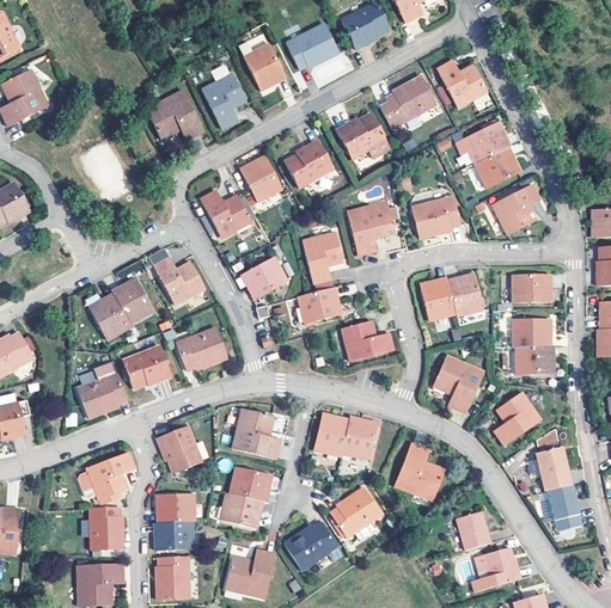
[(348,44),(362,37),(361,34),(370,30),(382,23),(370,0),(364,0),(334,16),(348,44)]
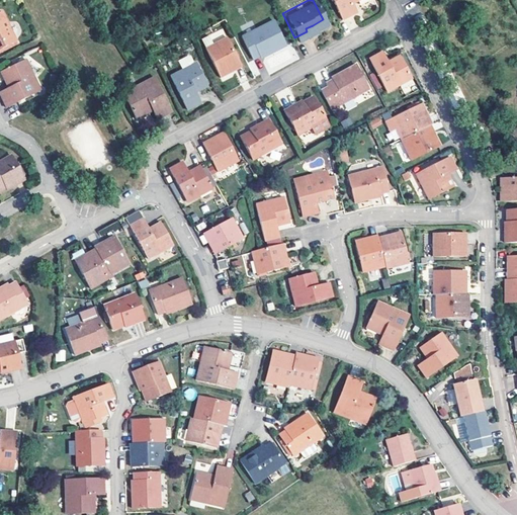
[(329,0),(336,14),(351,6),(348,0),(329,0)]
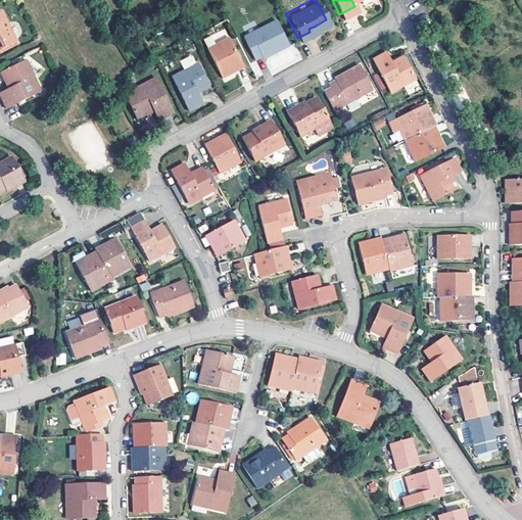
[(0,9),(0,45),(13,39),(0,9)]
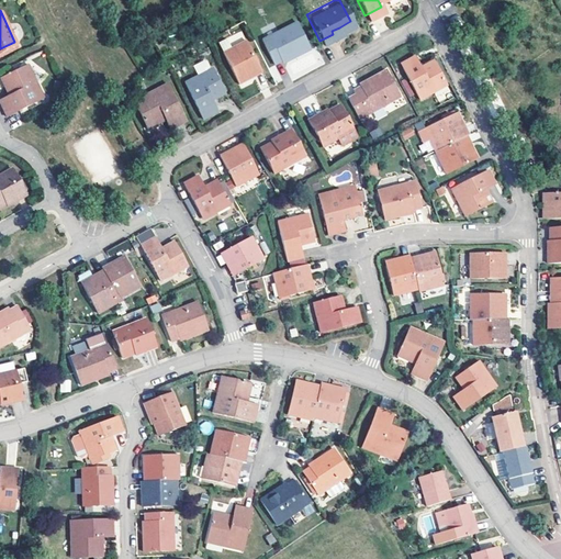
[(289,48),(290,52),(304,45),(290,19),(258,35),(269,58),(276,55),(289,48)]
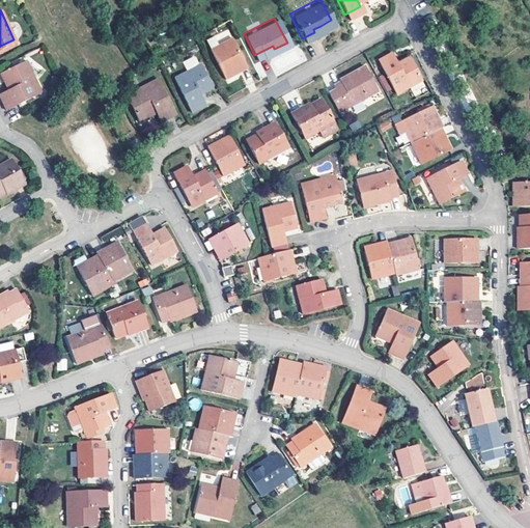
[(205,44),(219,71),(239,59),(225,34),(205,44)]
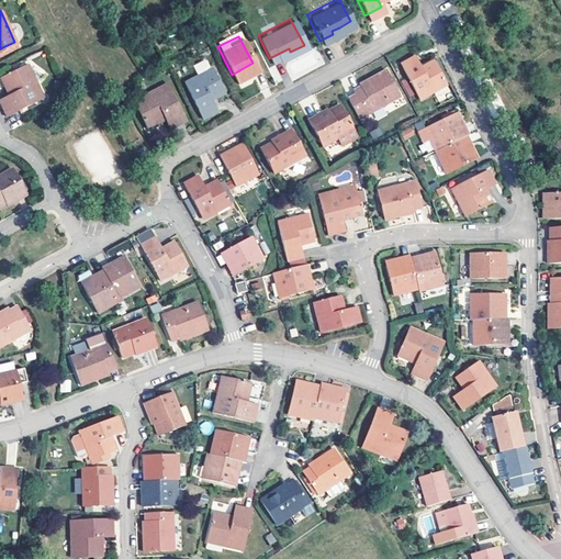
[(289,48),(276,55),(277,58),(290,52),(289,48)]
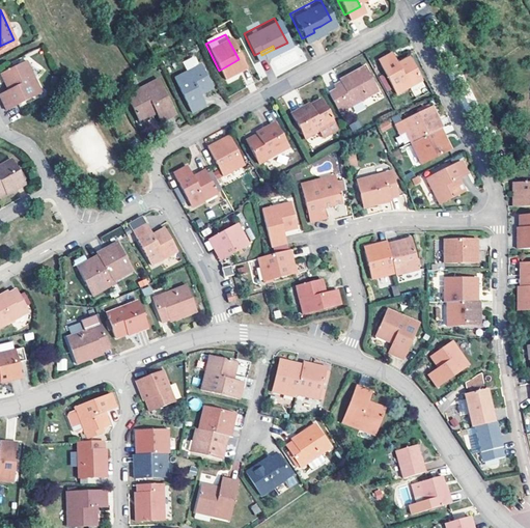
[(417,75),(407,55),(394,61),(393,58),(387,48),(374,55),(392,88),(417,75)]
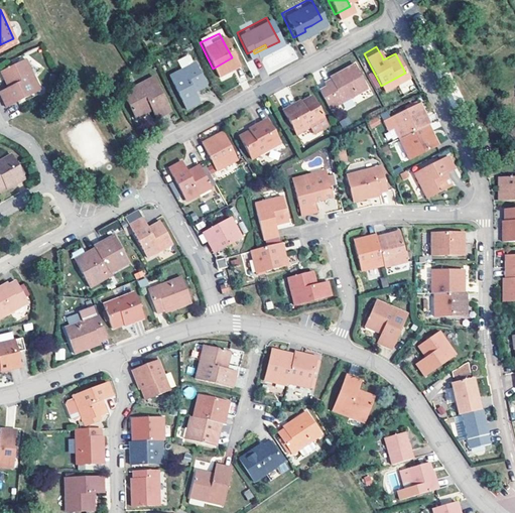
[(383,59),(395,53),(393,50),(382,56),(383,59)]
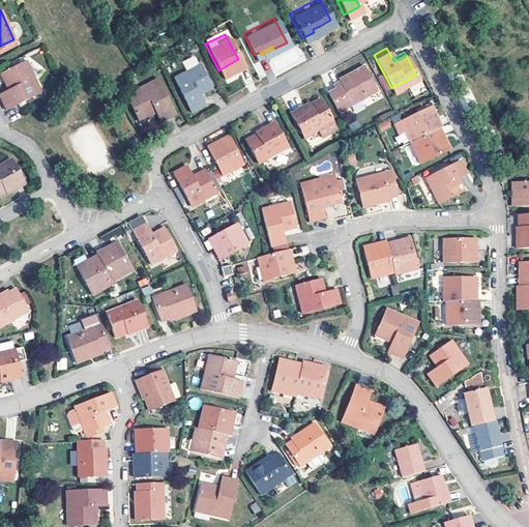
[(0,100),(3,107),(39,89),(23,58),(0,69),(0,75),(6,87),(0,90),(0,100)]
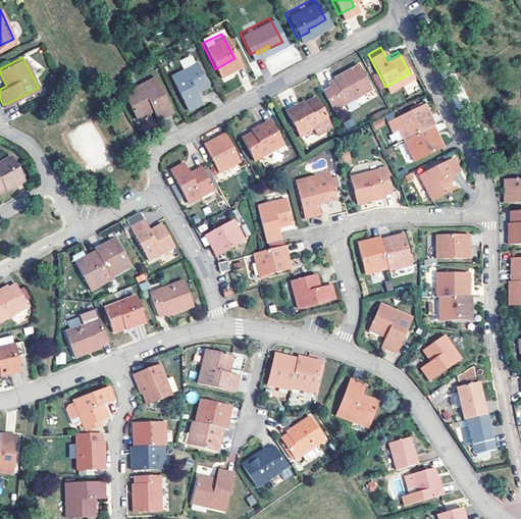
[(191,84),(203,78),(193,57),(167,69),(185,103),(197,96),(193,87),(191,84)]
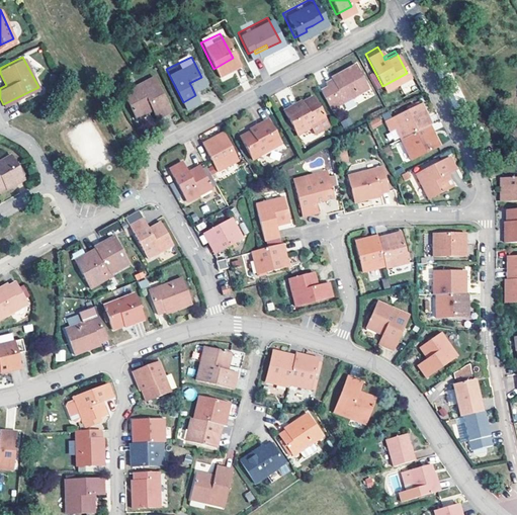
[(235,61),(233,58),(213,69),(214,72),(235,61)]
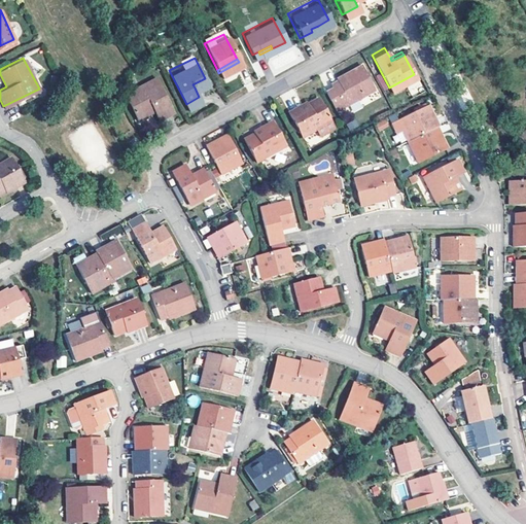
[(334,105),(340,103),(371,86),(358,62),(345,68),(346,71),(336,76),(327,80),(329,84),(324,89),(334,105)]
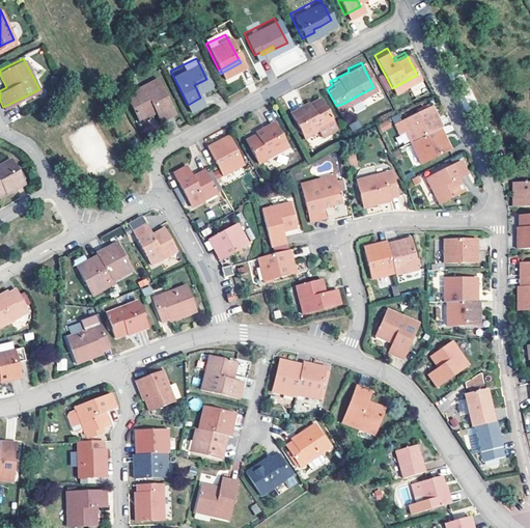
[(349,72),(347,68),(336,75),(338,77),(349,72)]
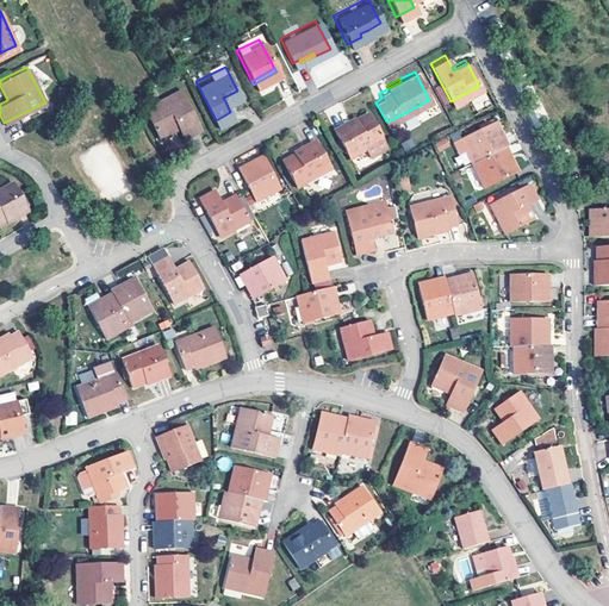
[(197,123),(175,82),(159,92),(162,98),(144,107),(157,131),(178,120),(182,131),(197,123)]
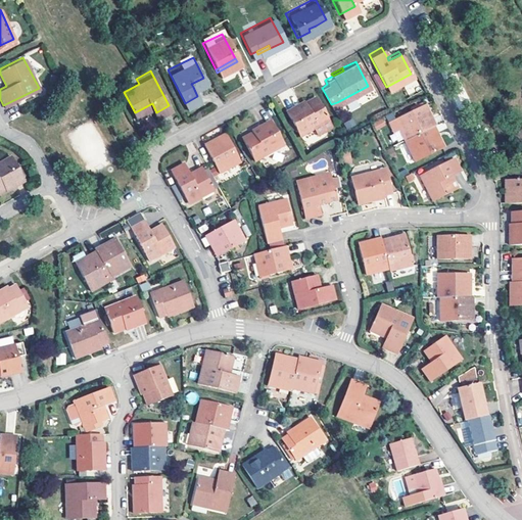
[(205,81),(203,78),(191,84),(193,87),(205,81)]
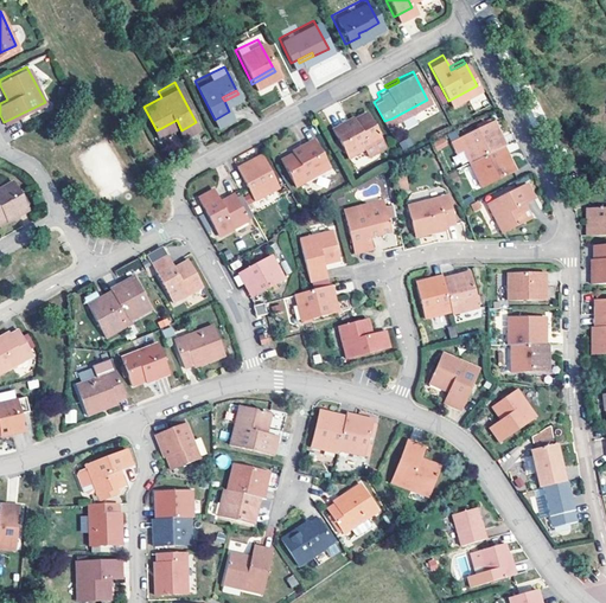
[(161,97),(158,91),(140,101),(144,107),(161,97)]
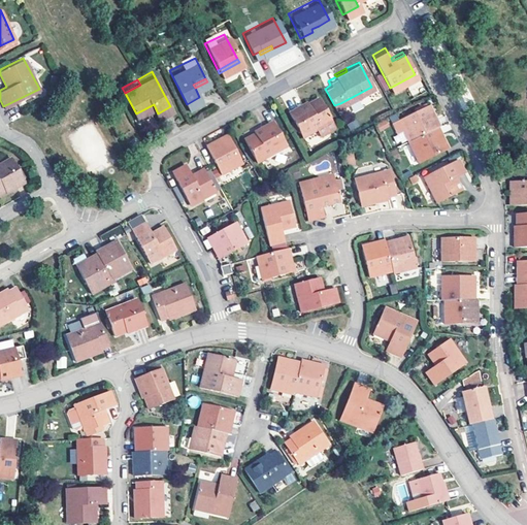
[(329,119),(317,96),(305,102),(298,106),(297,103),(287,108),(300,134),(315,126),(329,119)]
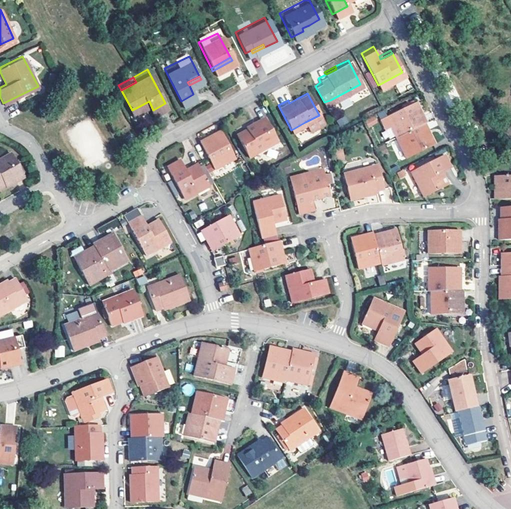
[(342,106),(351,102),(348,95),(339,99),(342,106)]
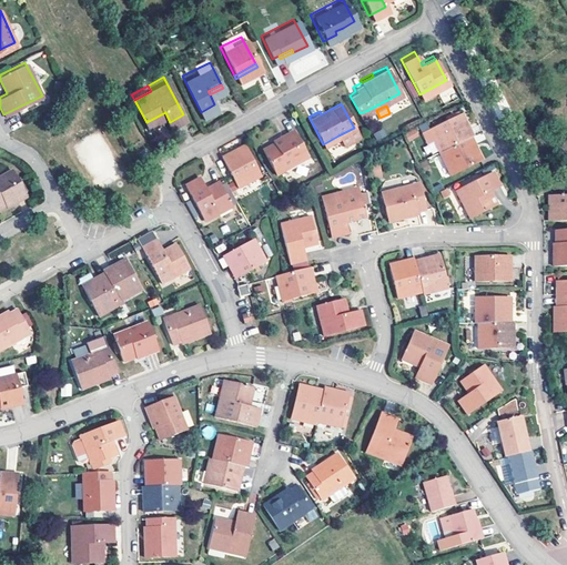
[(469,132),(472,131),(459,108),(427,124),(439,148),(469,132)]
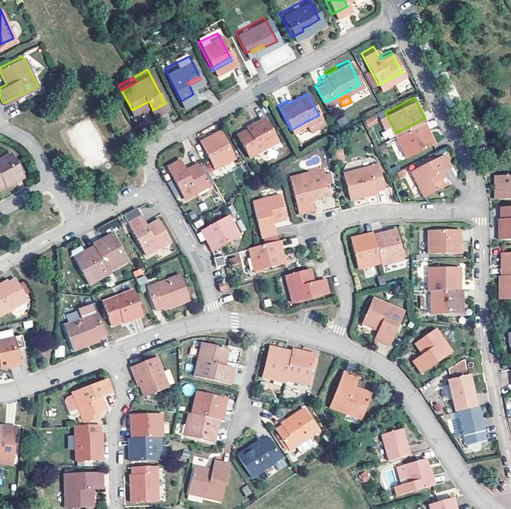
[(347,120),(343,114),(335,118),(338,125),(347,120)]
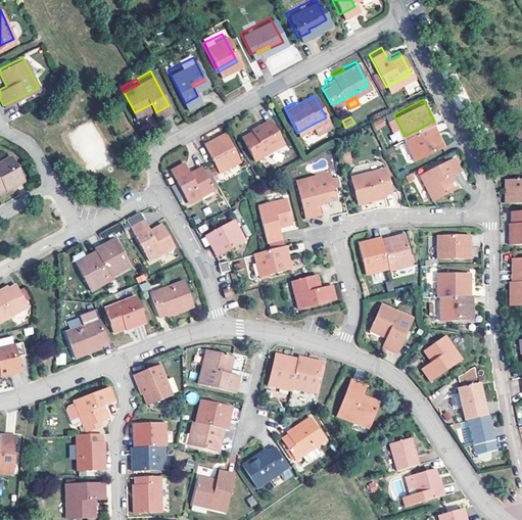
[(372,122),(375,128),(384,123),(381,116),(372,122)]
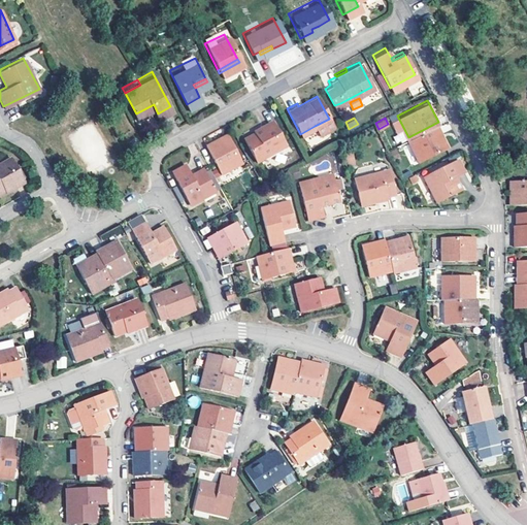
[(253,131),(242,136),(256,159),(284,143),(270,119),(258,125),(260,128),(253,131)]
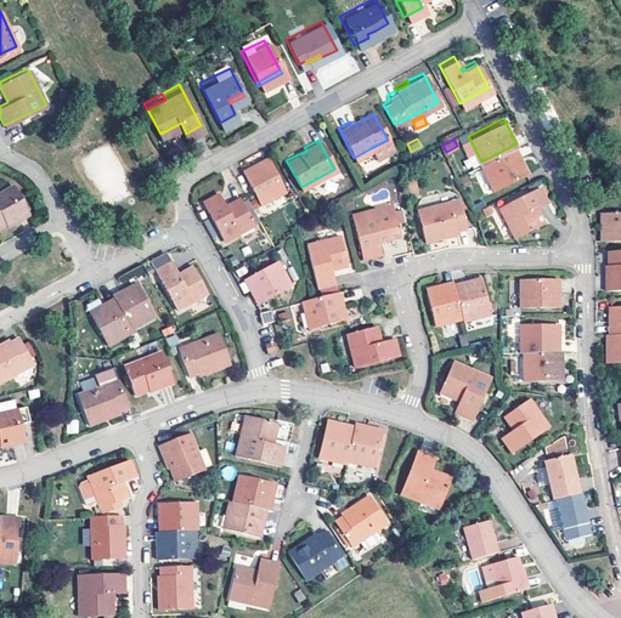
[(388,140),(371,148),(376,157),(393,147),(388,140)]
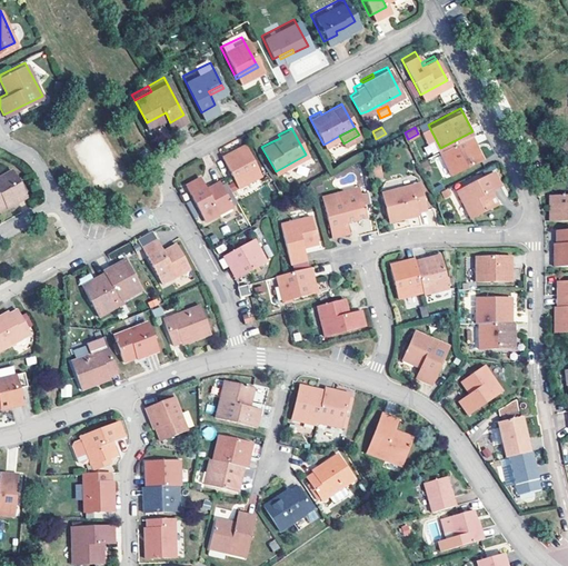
[(480,152),(470,132),(440,148),(438,149),(449,168),(480,152)]
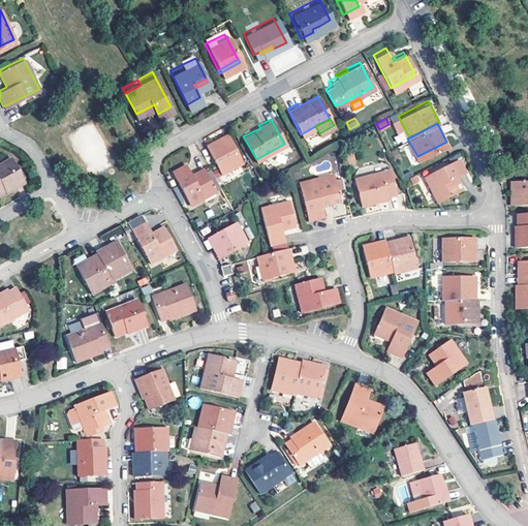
[(225,131),(214,137),(216,141),(227,134),(225,131)]
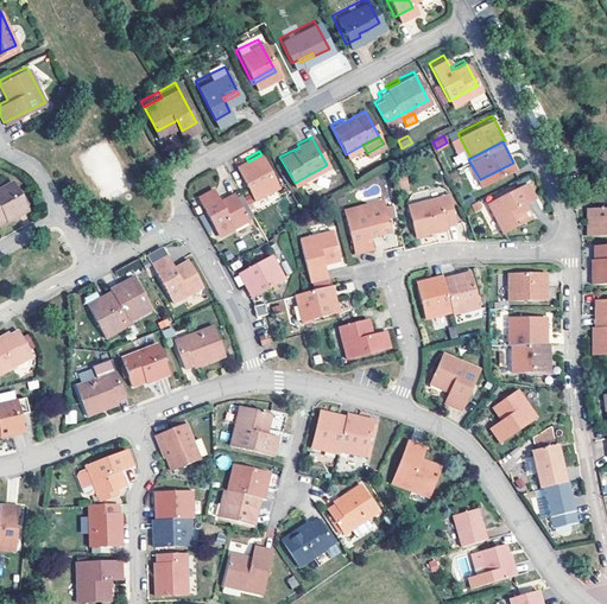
[(246,158),(235,164),(253,198),(277,185),(261,154),(248,161),(246,158)]
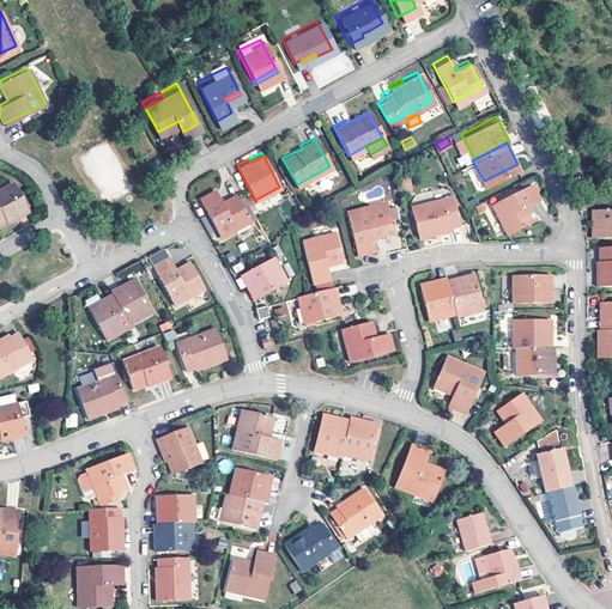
[(411,188),(406,168),(395,170),(400,190),(411,188)]
